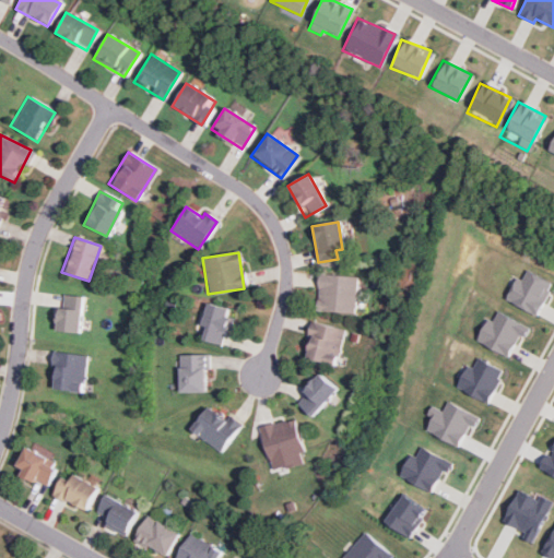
[(533,316),(551,283),(523,270),(517,281),(506,275),(501,285),(507,288),(502,299),(533,316)]
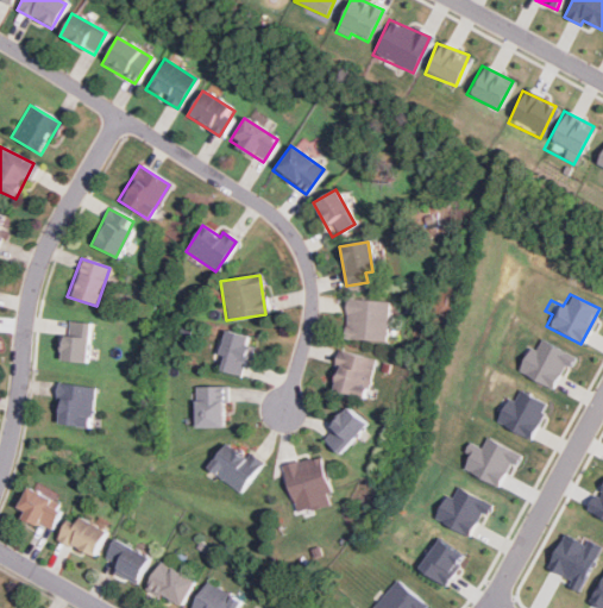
[(341,339),(383,342),(385,302),(344,299),(341,339)]
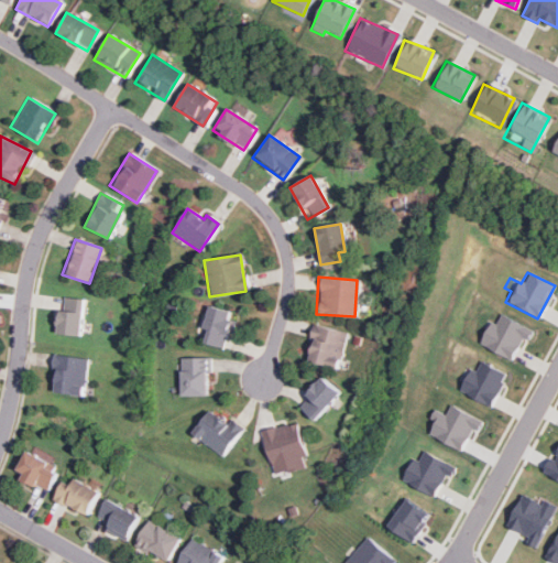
[(83,300),(61,298),(55,334),(77,337),(83,300)]
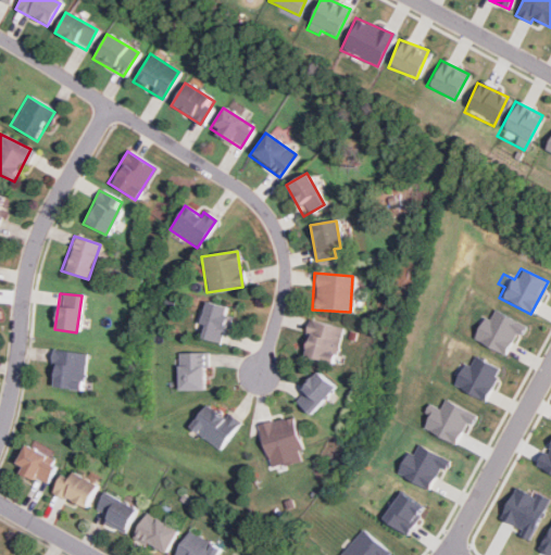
[(229,308),(205,302),(196,338),(220,344),(229,308)]
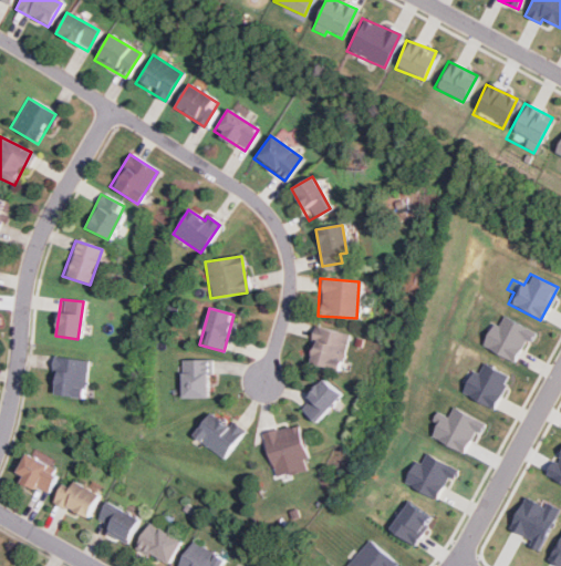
[(523,339),(528,342),(533,332),(500,315),(495,326),(490,323),(478,346),(511,362),(523,339)]
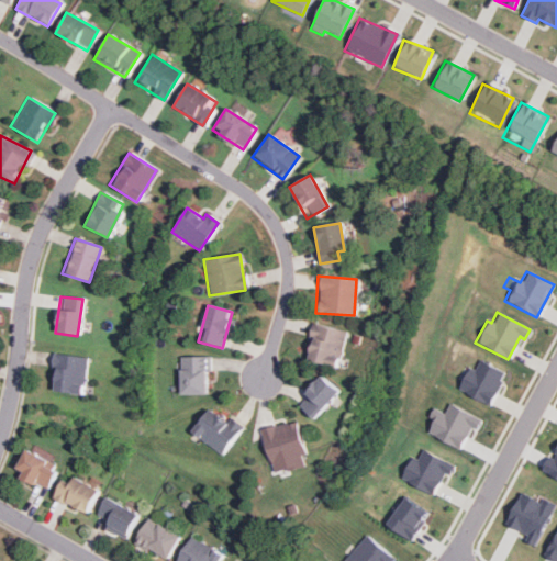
[(335,368),(343,332),(311,324),(303,360),(335,368)]
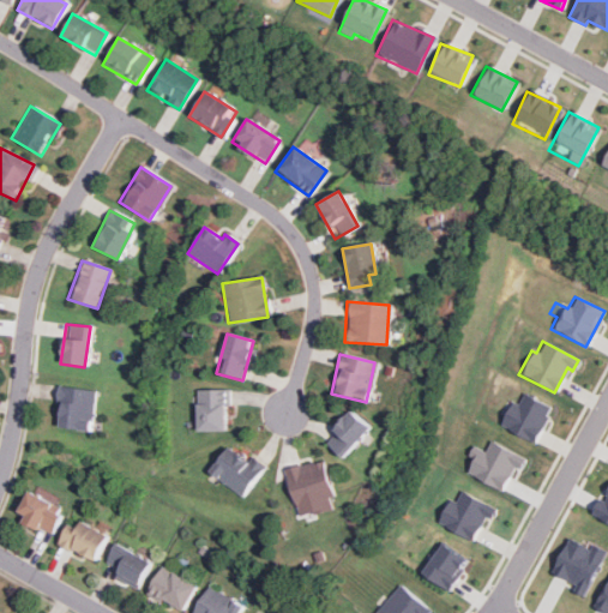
[(89,431),(92,391),(56,388),(53,427),(89,431)]
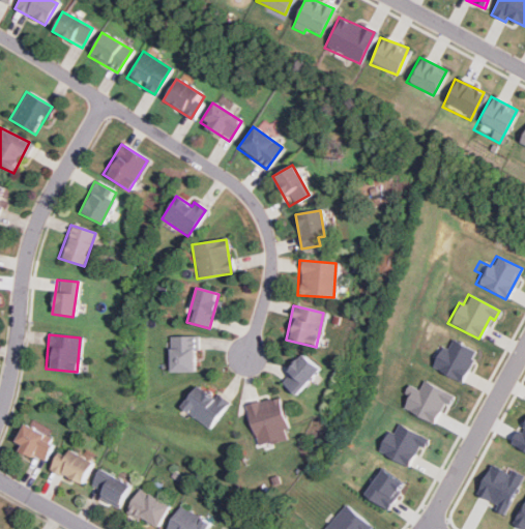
[(169,372),(194,372),(194,336),(169,336),(169,372)]
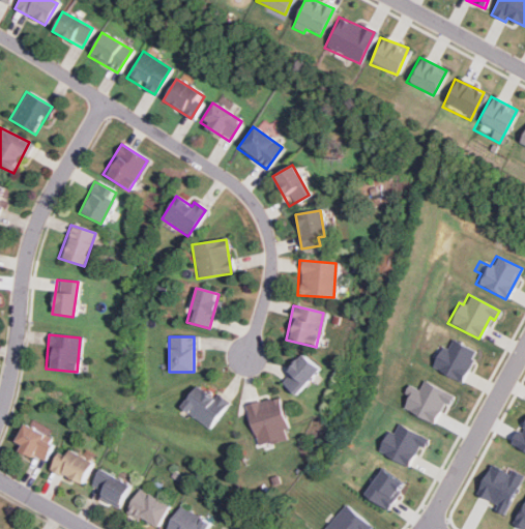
[(475,352),(450,339),(445,349),(434,344),(427,357),(433,360),(430,366),(459,382),(475,352)]
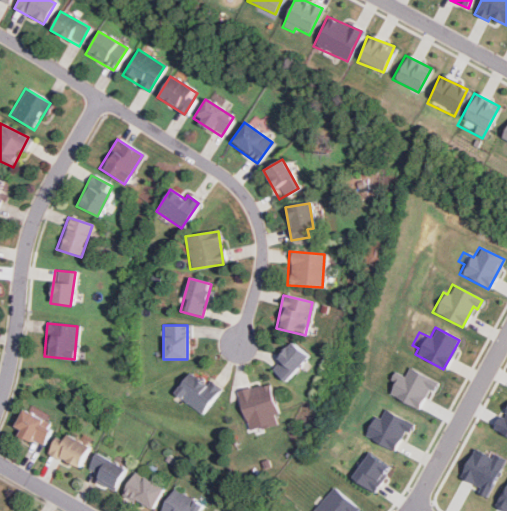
[(306,357),(290,343),(268,368),(284,382),(306,357)]
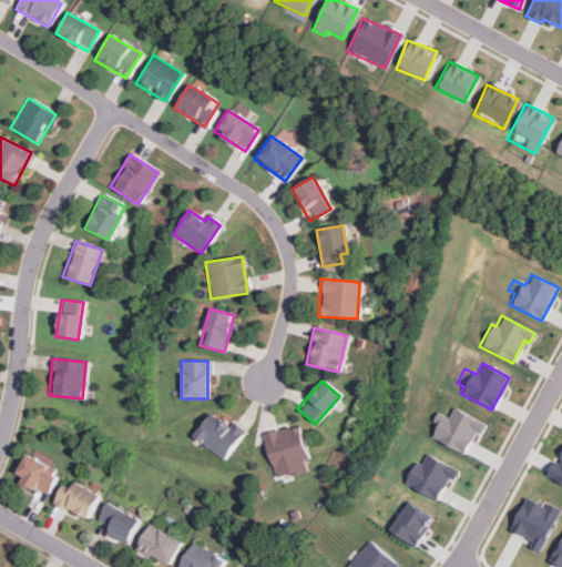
[(429,438),(462,454),(472,433),(479,436),(484,423),(451,407),(447,417),(435,412),(430,422),(436,425),(429,438)]
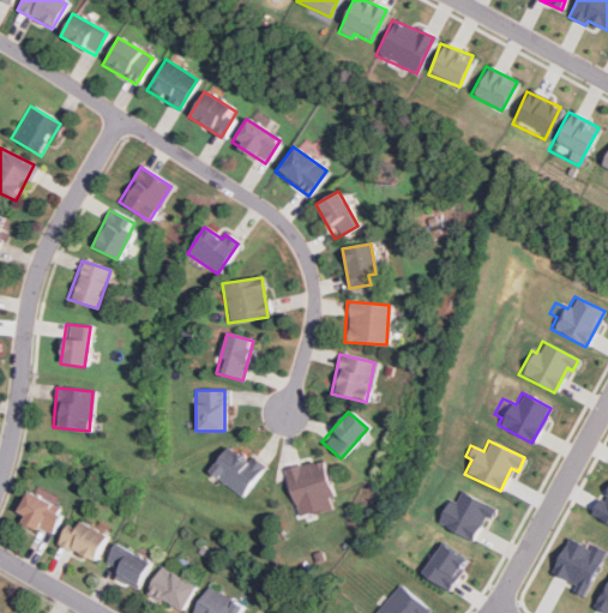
[(208,472),(239,497),(260,470),(229,445),(208,472)]
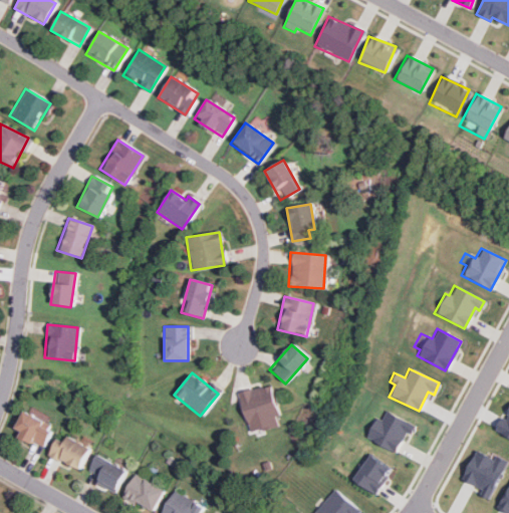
[(236,395),(246,426),(277,416),(267,385),(236,395)]
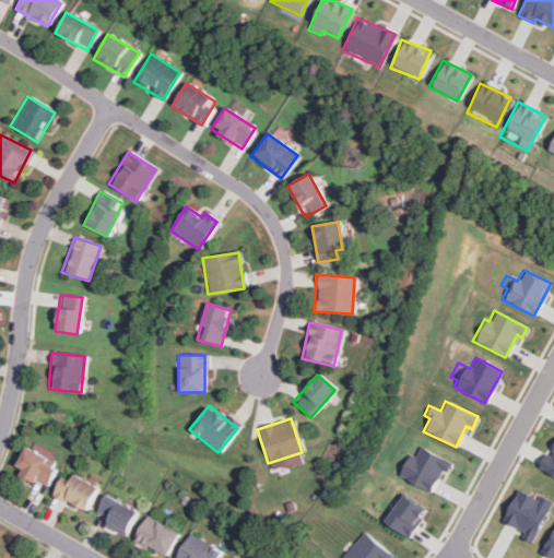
[(553,437),(538,469),(553,476),(553,437)]
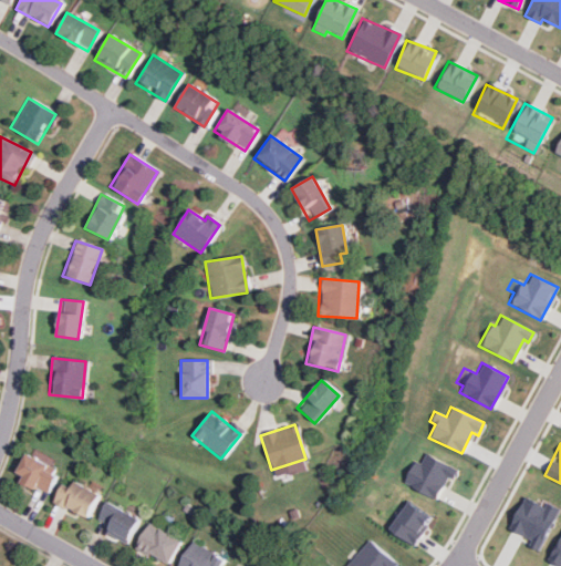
[(45,493),(56,471),(22,453),(11,475),(45,493)]
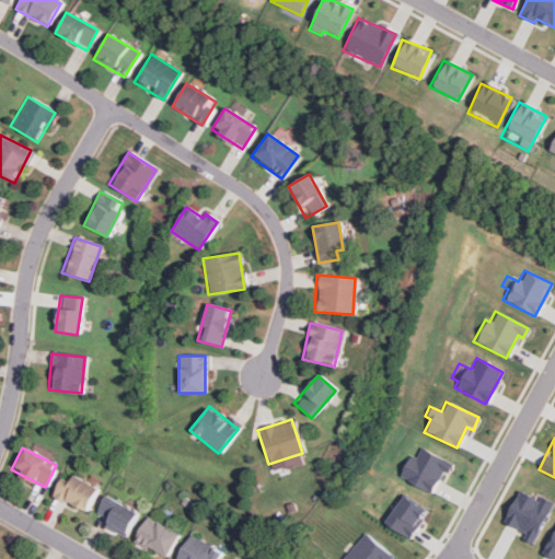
[(440,470),(447,474),(452,462),(418,449),(414,458),(407,455),(399,478),(431,492),(440,470)]
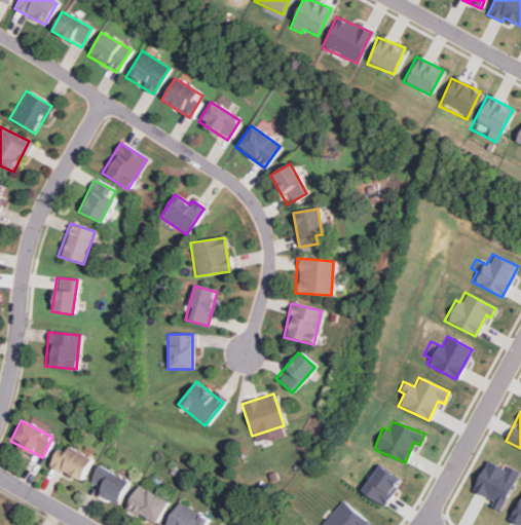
[(90,458),(60,443),(48,465),(79,481),(90,458)]
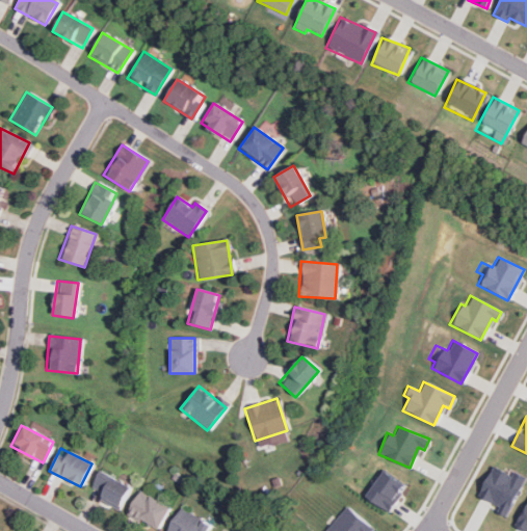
[(524,477),(493,462),(476,497),(497,506),(494,512),(505,518),(524,477)]
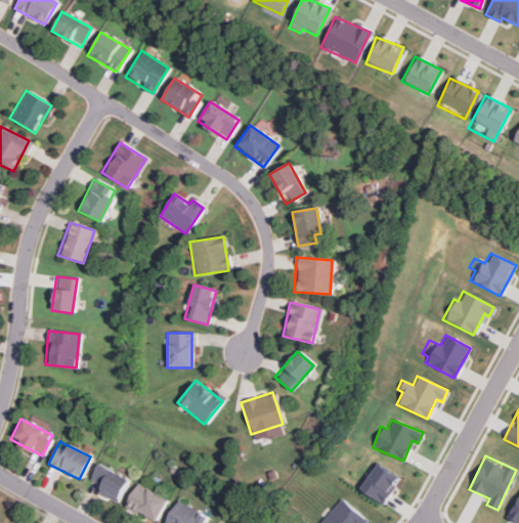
[(98,486),(95,491),(116,502),(128,479),(97,463),(88,480),(98,486)]
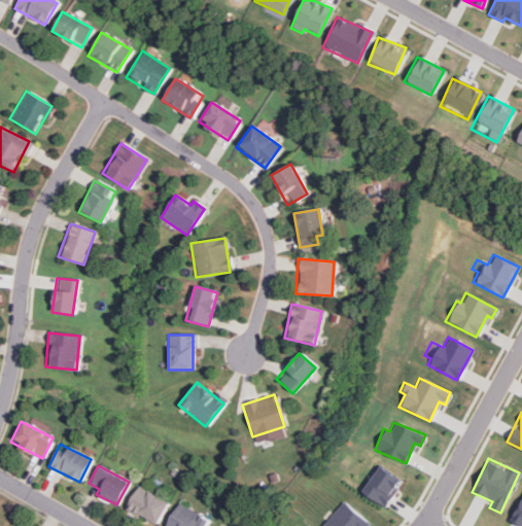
[(361,494),(385,506),(401,479),(377,466),(361,494)]
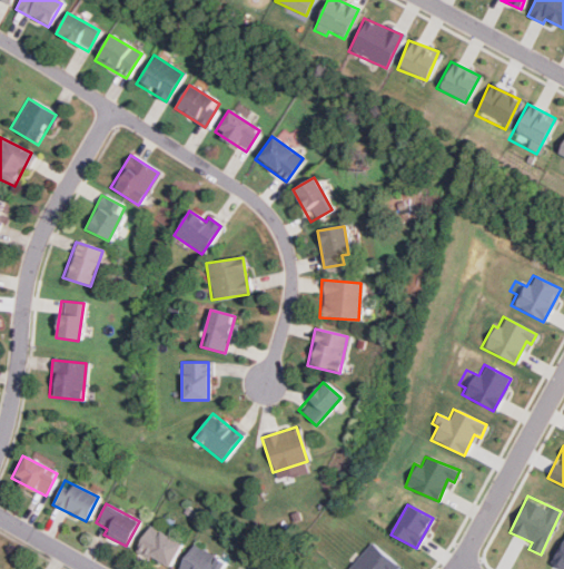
[(180,543),(148,525),(134,549),(167,568),(180,543)]
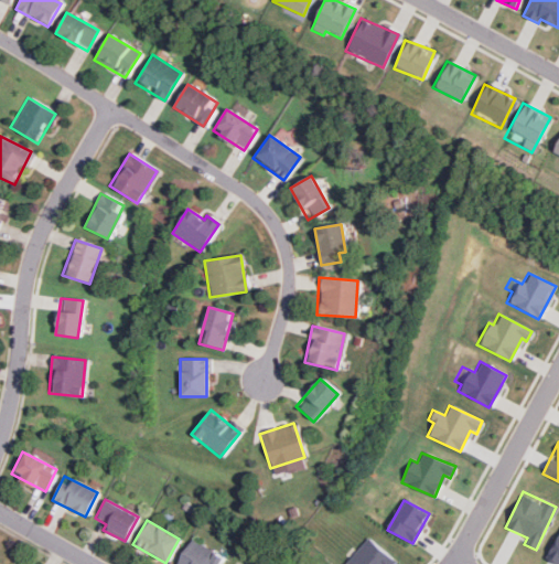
[(558,563),(558,530),(544,559),(555,563),(558,563)]
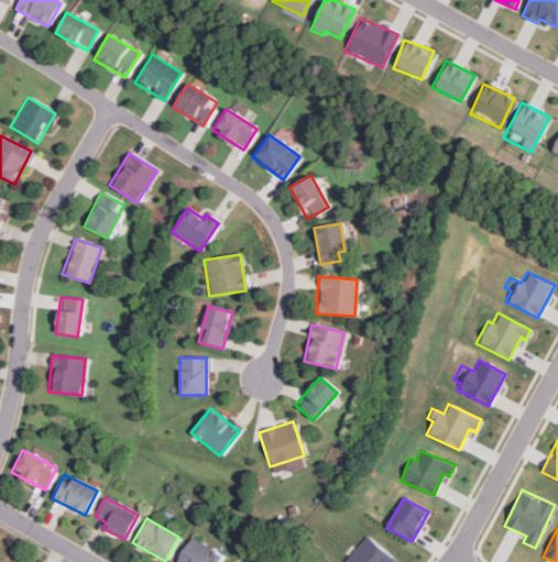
[(390,561),(393,559),(364,536),(342,561),(390,561)]
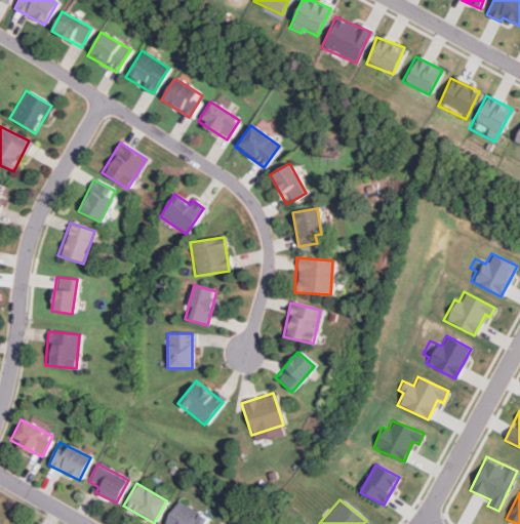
[(202,523),(206,516),(174,501),(163,523),(202,523)]
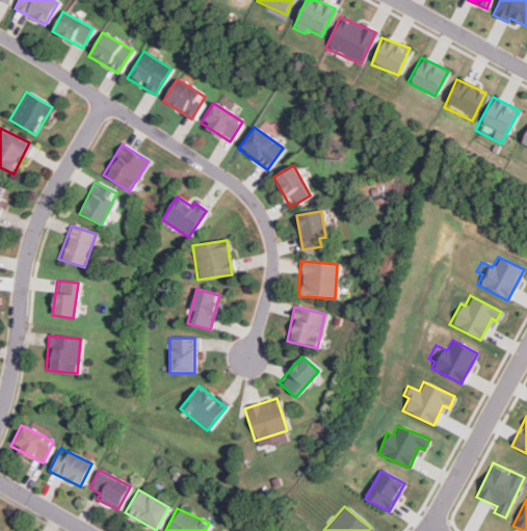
All buildings are outlined.
